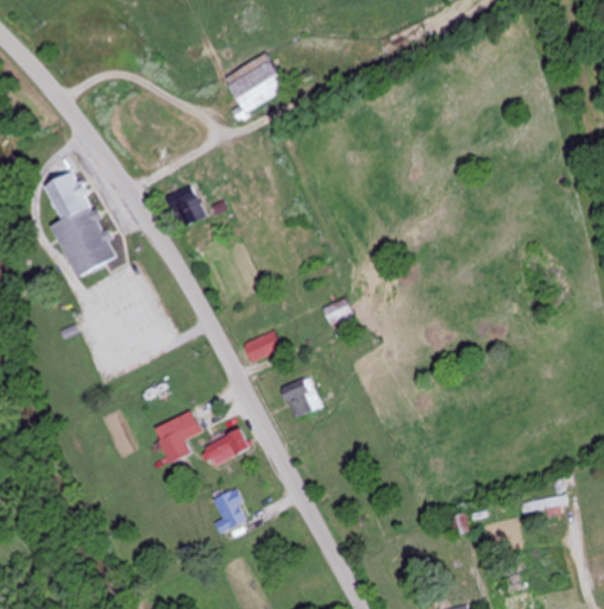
[(224,79),(245,114),(287,90),(265,54),(224,79)]
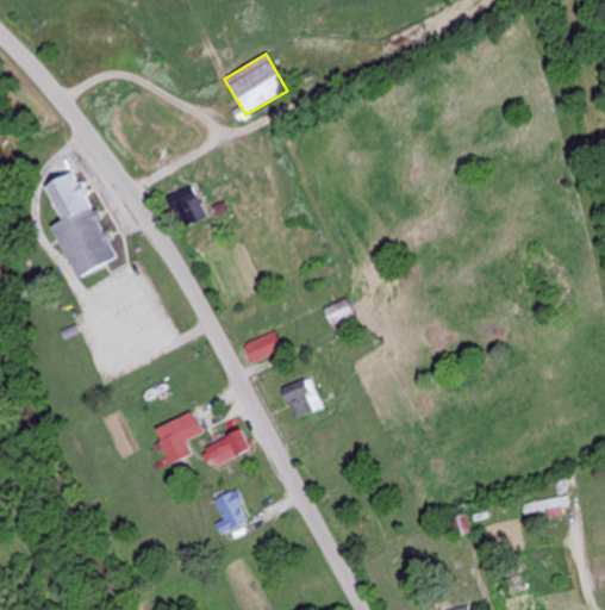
[(51,228),(78,279),(118,259),(75,173),(45,187),(62,222),(51,228)]
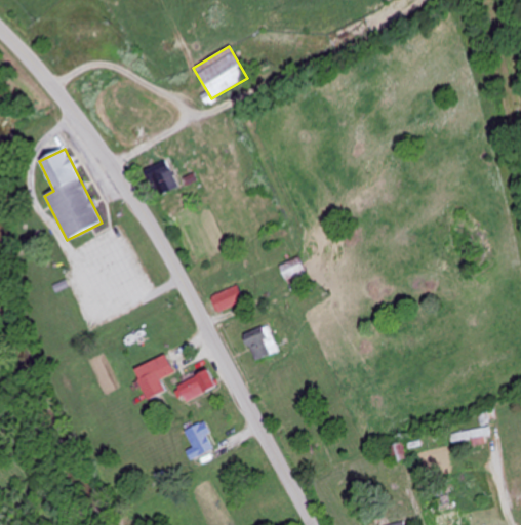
[(144,169),(155,197),(176,189),(165,161),(144,169)]
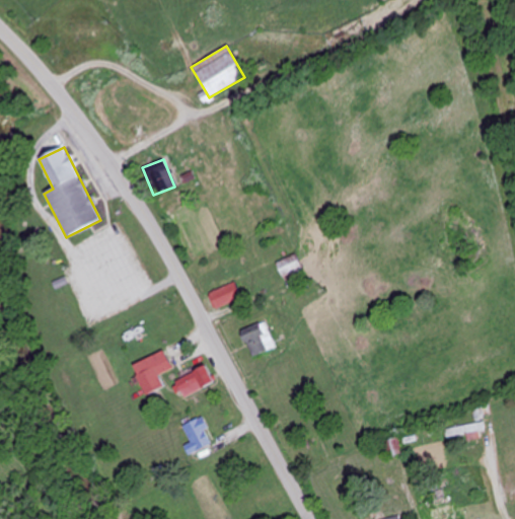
[(280,280),(300,271),(293,253),(273,263),(280,280)]
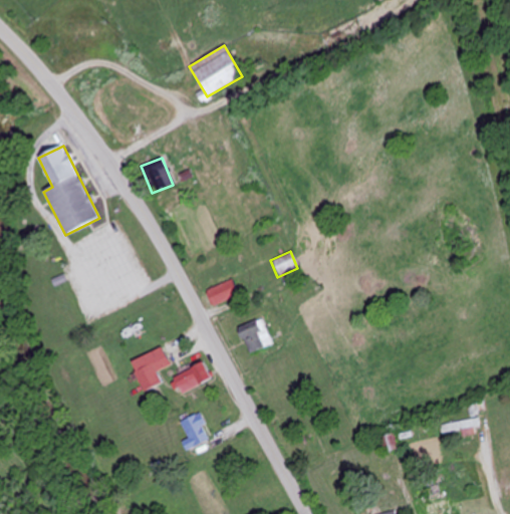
[(212,307),(237,295),(230,279),(205,291),(212,307)]
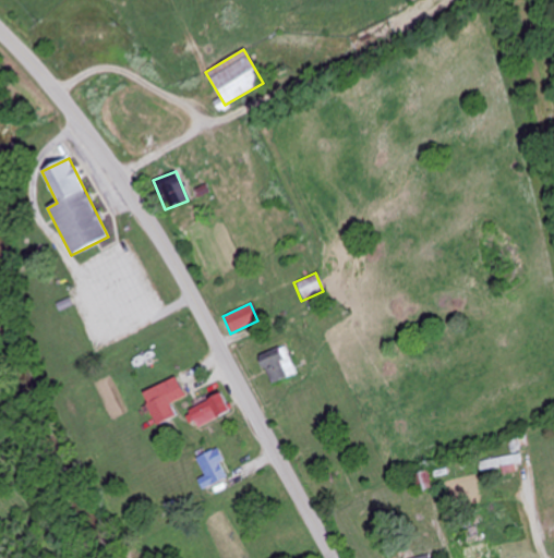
[(293,375),(280,347),(257,356),(271,385),(293,375)]
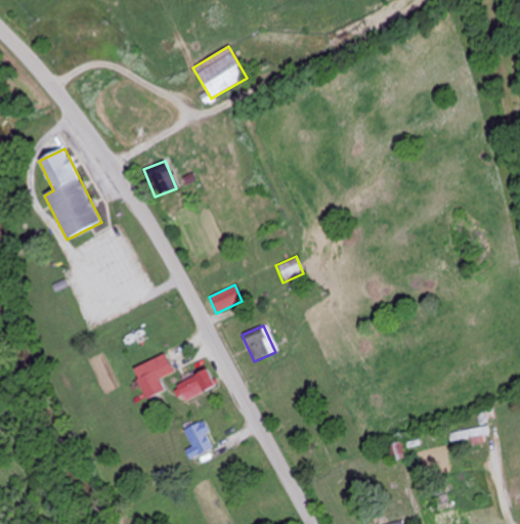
[(146,399),(165,391),(160,379),(172,374),(163,354),(132,367),(146,399)]
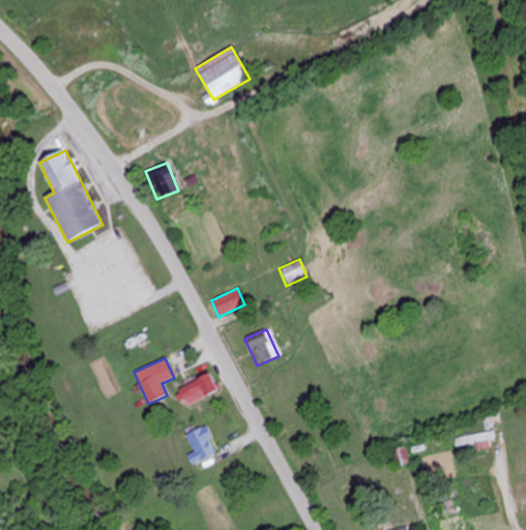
[(216,391),(208,375),(177,390),(185,407),(216,391)]
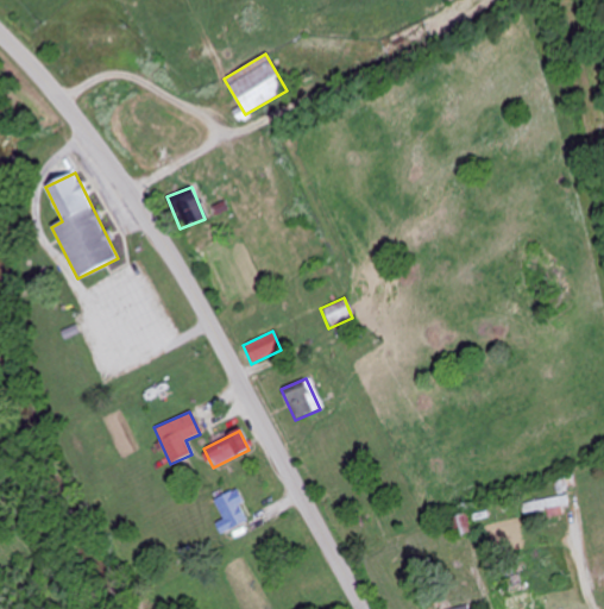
[(249,523),(236,490),(213,498),(225,532),(249,523)]
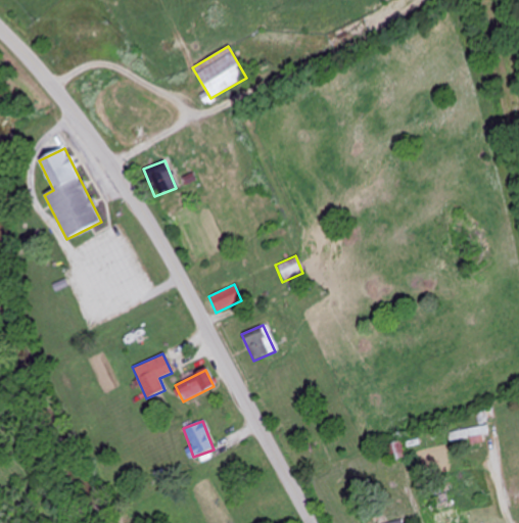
[(447,432),(449,440),(469,437),(470,441),(487,439),(485,426),(447,432)]
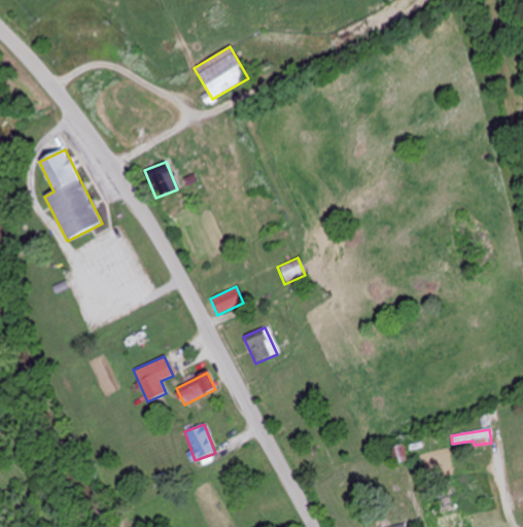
[(394,466),(406,461),(399,446),(388,451),(394,466)]
